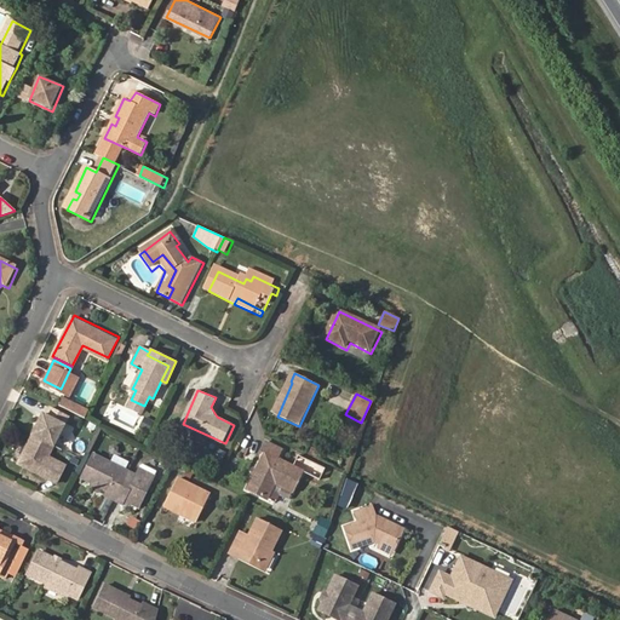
[(69,399),(64,408),(85,419),(90,408),(69,399)]
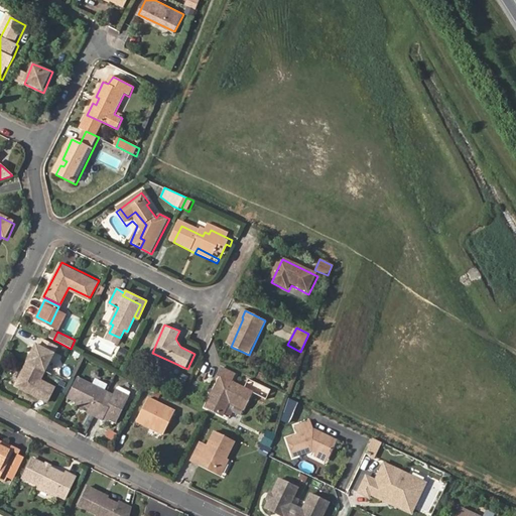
[(120,338),(109,333),(107,337),(118,342),(120,338)]
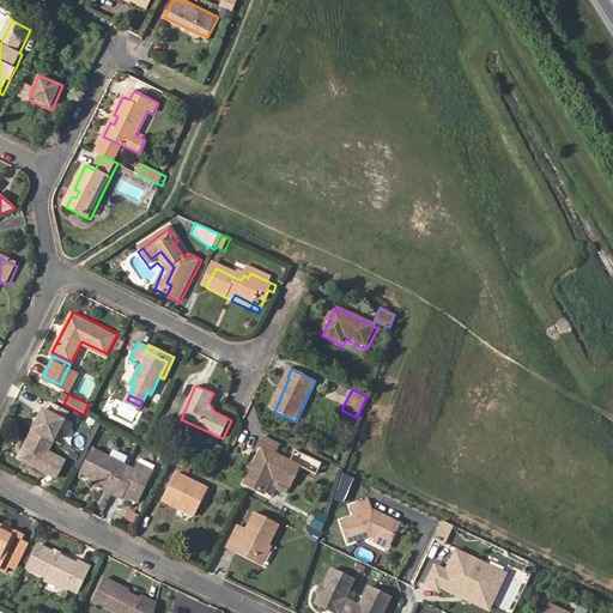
[(36,417),(18,454),(31,460),(29,463),(56,478),(66,459),(48,450),(66,412),(48,404),(46,411),(41,419),(36,417)]
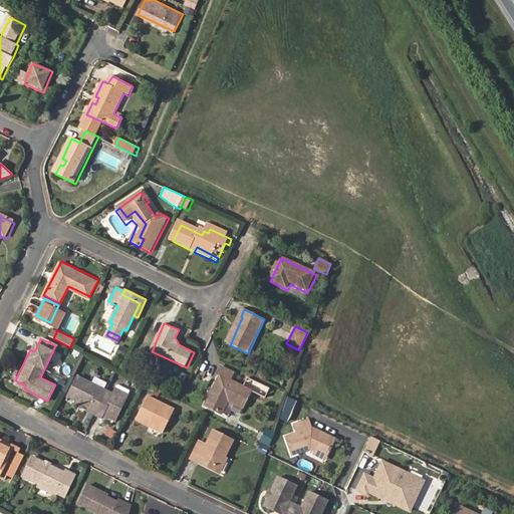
[(123,355),(127,347),(120,344),(116,352),(123,355)]
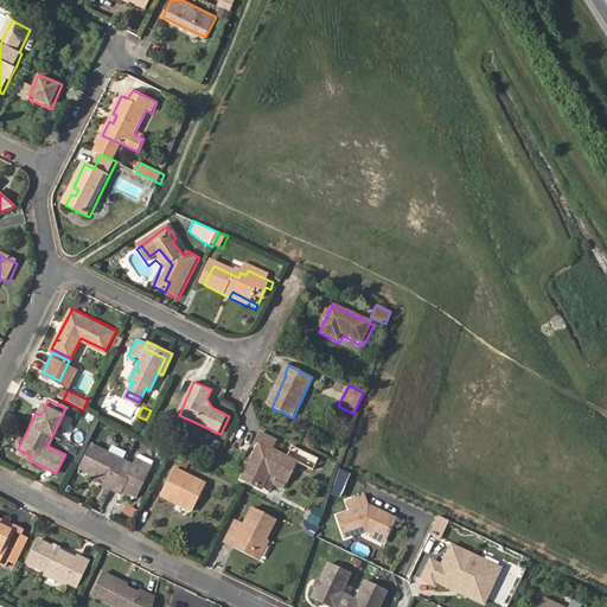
[(257,443),(250,457),(253,458),(249,464),(247,462),(241,477),(261,485),(269,468),(287,477),(296,458),(273,446),(275,439),(260,432),(255,442),(257,443)]
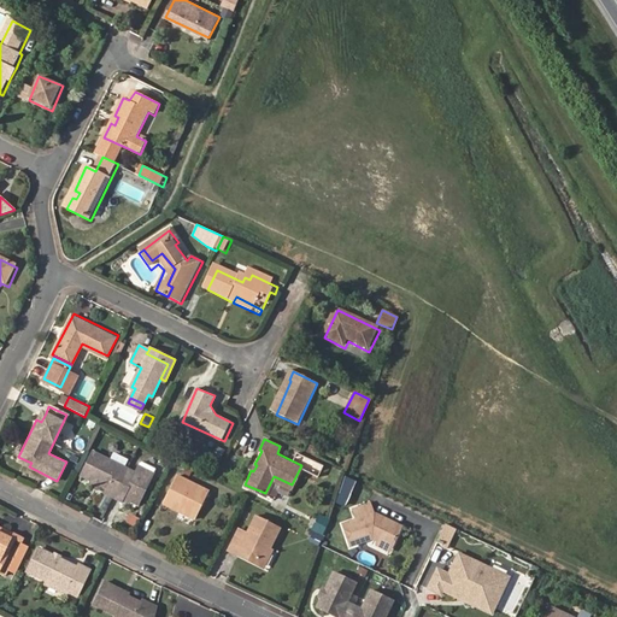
[(223,462),(228,451),(221,447),(216,458),(223,462)]
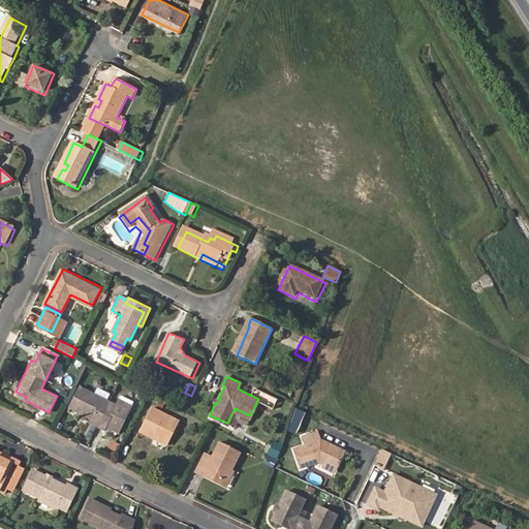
[(107,427),(114,430),(119,433),(131,408),(119,403),(118,406),(81,387),(70,407),(80,412),(88,416),(94,419),(93,423),(106,430),(107,427)]
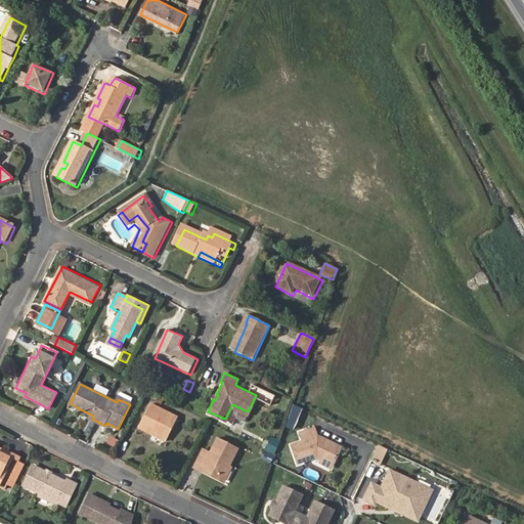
[(27,393),(15,388),(14,392),(25,396),(27,393)]
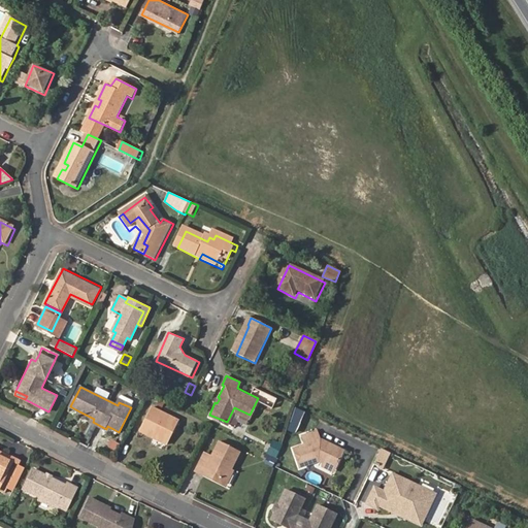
[(178,420),(151,406),(139,431),(166,444),(178,420)]
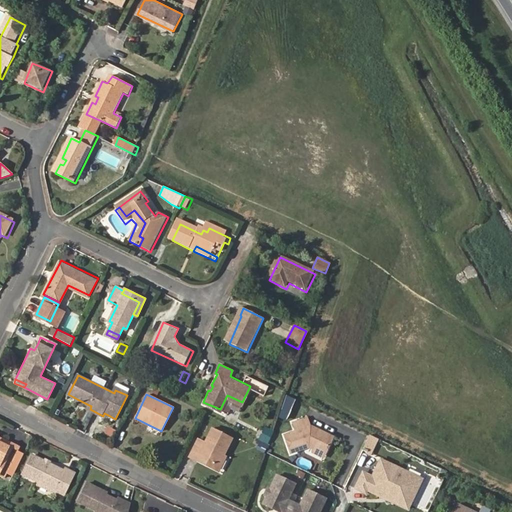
[(292,413),(295,398),(287,396),(284,411),(292,413)]
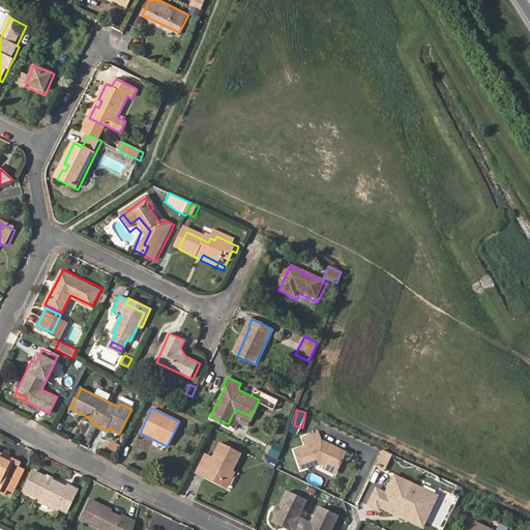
[(86,421),(88,417),(80,413),(78,416),(86,421)]
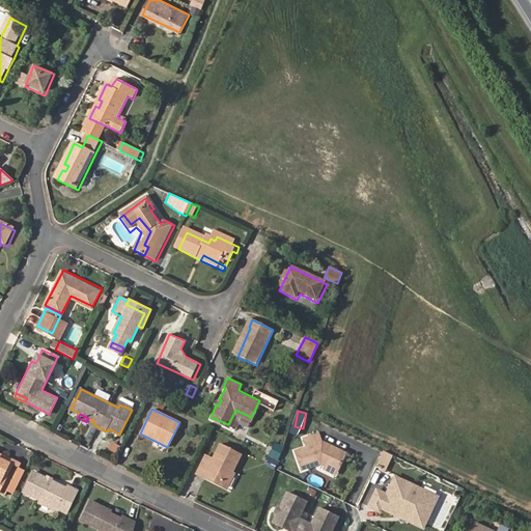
[(317,421),(307,416),(303,430),(311,435),(317,421)]
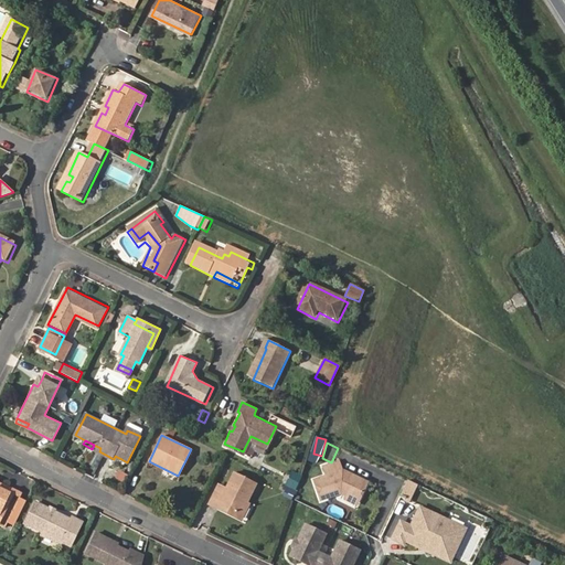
[(332,481),(320,487),(328,505),(349,498),(355,501),(366,505),(375,487),(350,475),(347,466),(329,472),(332,481)]
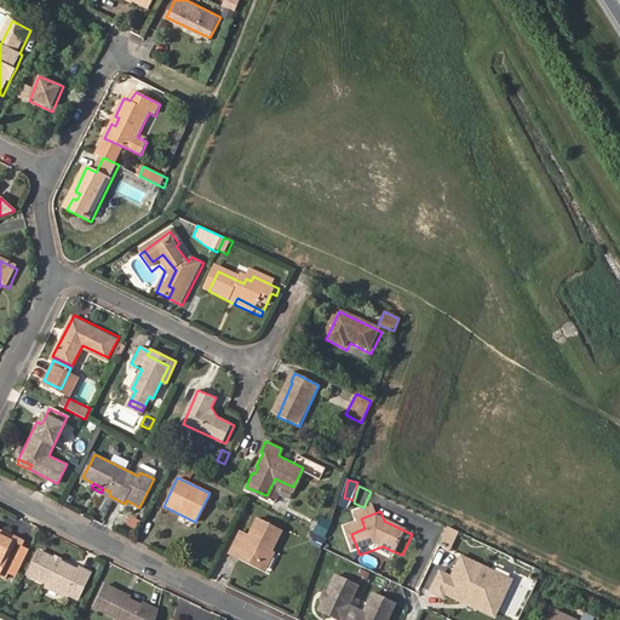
[(137,530),(142,521),(131,516),(126,527),(137,530)]
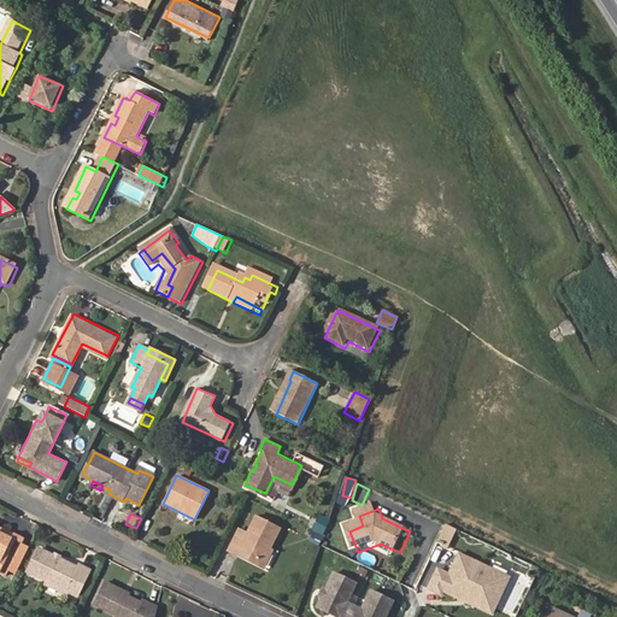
[(318,515),(309,540),(321,545),(330,518),(318,515)]
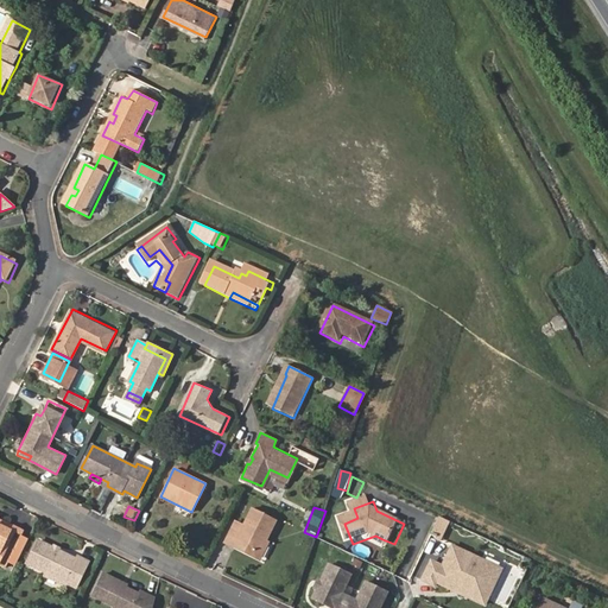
[(223,546),(232,550),(235,544),(257,555),(264,540),(273,519),(251,508),(241,529),(234,525),(223,546)]
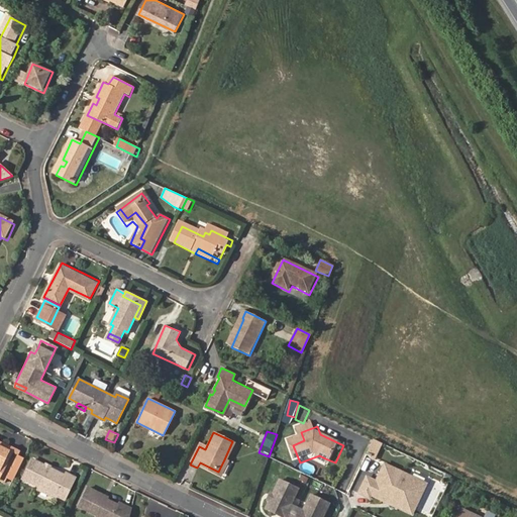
[(17,449),(0,440),(0,481),(1,482),(4,477),(15,453),(17,449)]
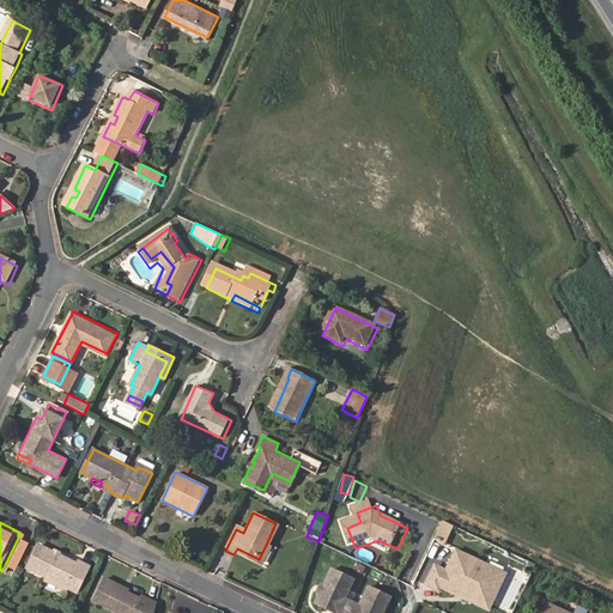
[(450,551),(459,530),(450,527),(442,545),(448,547),(447,548),(450,551)]
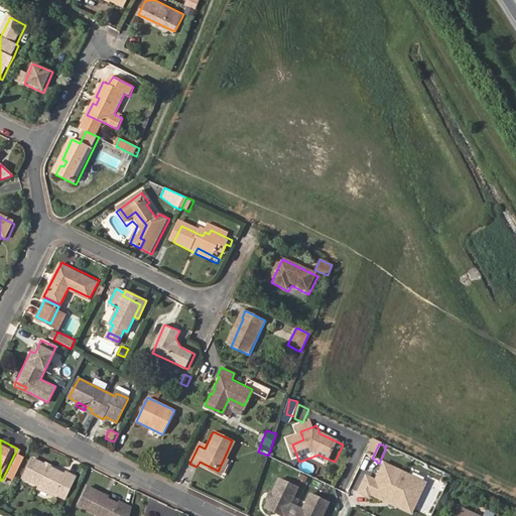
[(24,457),(15,453),(4,476),(13,479),(24,457)]
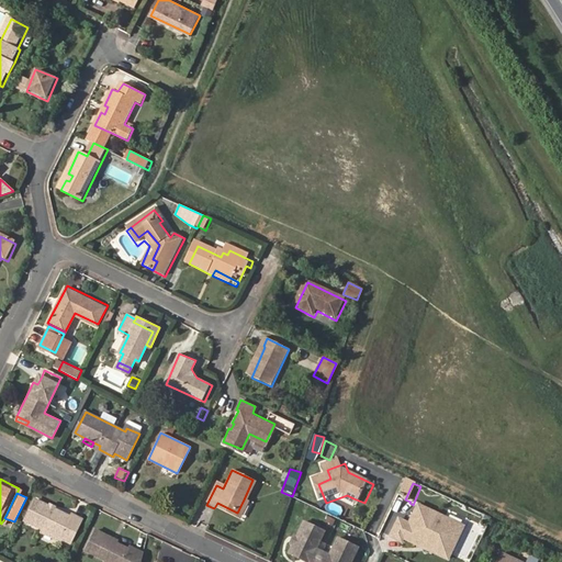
[(70,517),(34,499),(24,519),(70,543),(82,518),(72,513),(70,517)]
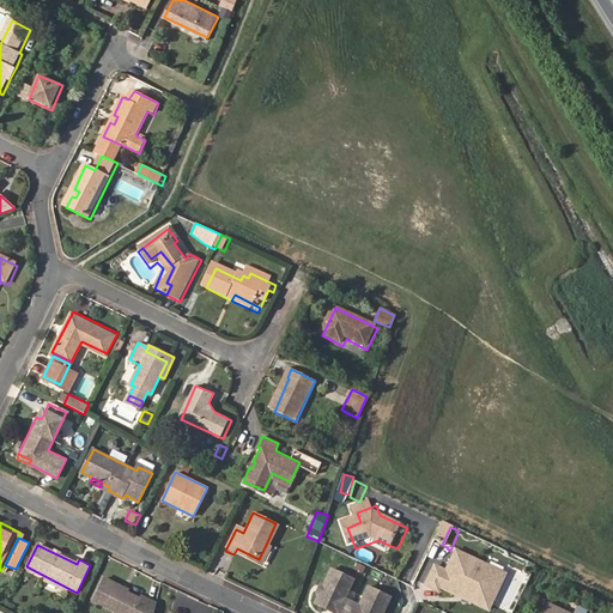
[(237,548),(234,554),(261,569),(272,547),(266,545),(259,559),(237,548)]
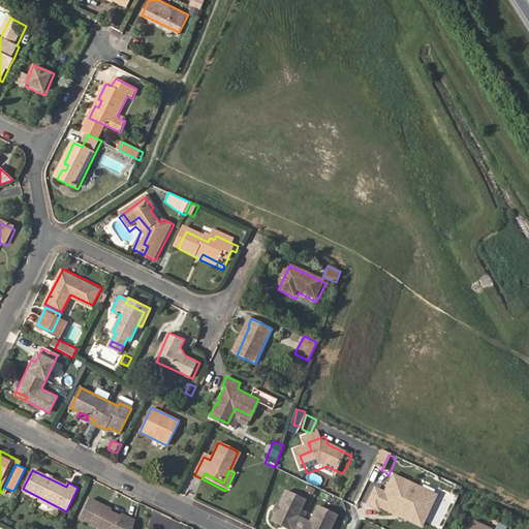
[(383,492),(375,508),(385,514),(387,509),(404,518),(409,506),(414,508),(412,512),(433,522),(444,498),(401,478),(393,497),(383,492)]
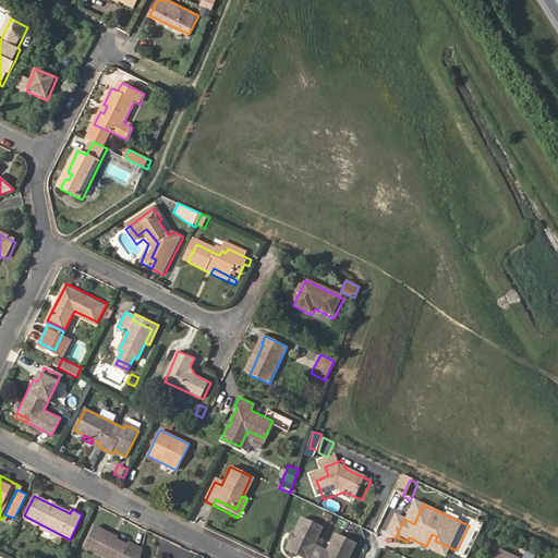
[(330,531),(310,522),(302,538),(300,545),(295,554),(304,557),(358,557),(364,546),(343,537),(336,555),(323,548),(330,531)]
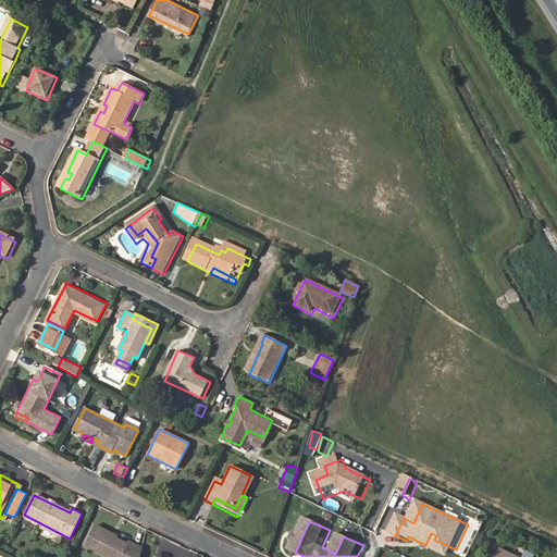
[(108,535),(109,533),(94,524),(85,544),(102,553),(103,556),(141,556),(144,551),(127,543),(126,545),(114,539),(108,535)]
